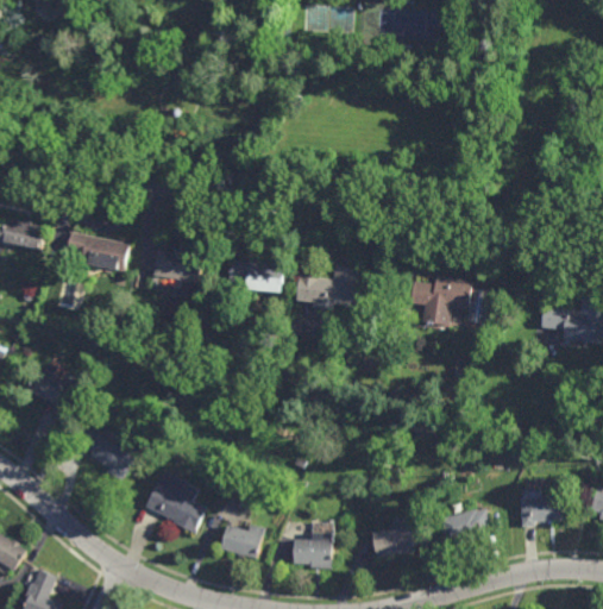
[(0,223),(43,228),(39,250),(0,243),(0,223)]
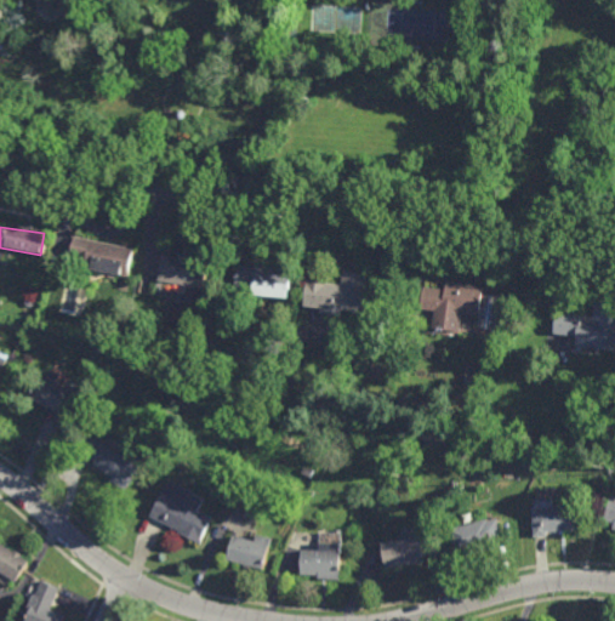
[(68,238),(129,250),(124,277),(63,266),(68,238)]
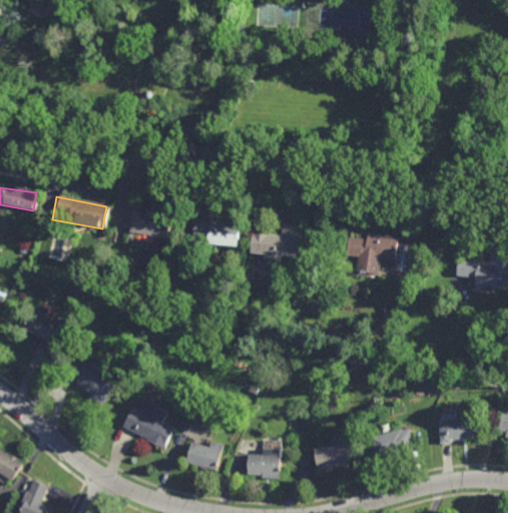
[(129,233),(164,239),(168,218),(155,216),(156,211),(145,210),(144,214),(132,212),(129,233)]
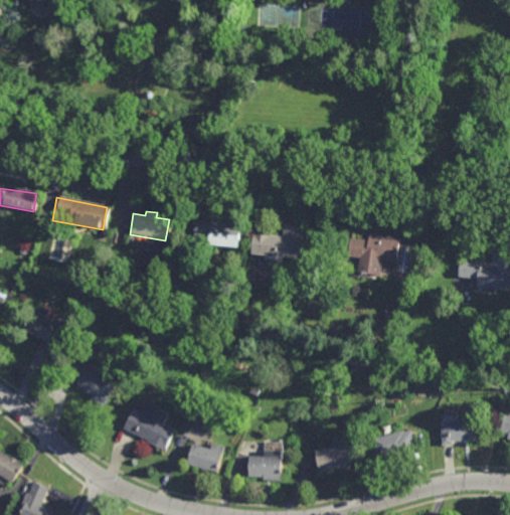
[(237,247),(239,225),(195,221),(193,243),(237,247)]
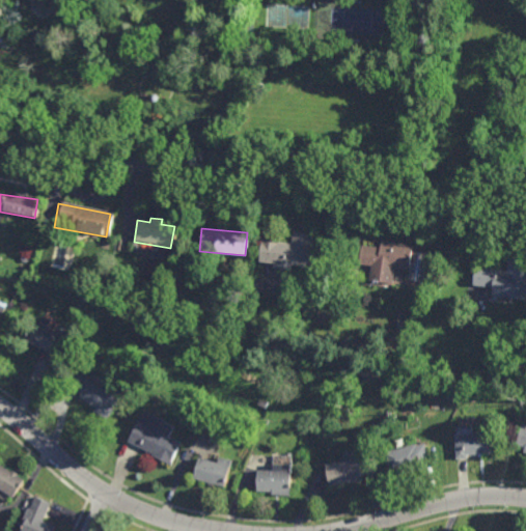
[(292,233),(311,236),(307,269),(289,267),(288,273),(274,271),(275,263),(258,260),(260,243),(289,247),(292,233)]
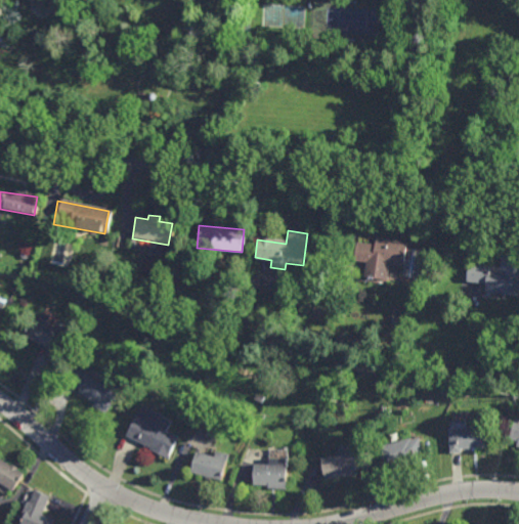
[(363,277),(385,279),(387,264),(401,266),(399,276),(417,278),(420,252),(404,250),(405,242),(373,238),(372,245),(354,243),(352,262),(364,263),(363,277)]
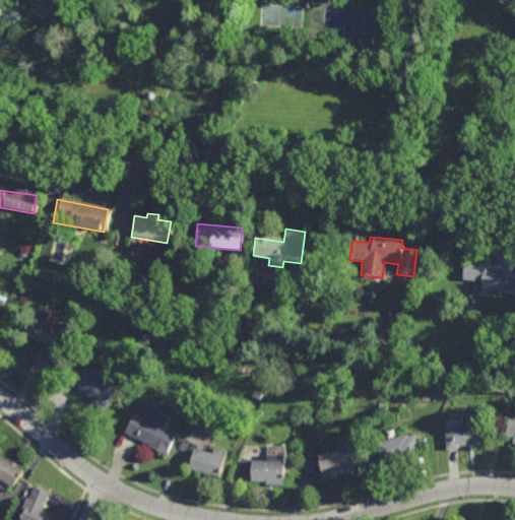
[(462,280),(480,281),(479,293),(514,295),(514,258),(494,257),(493,266),(463,263),(462,280)]
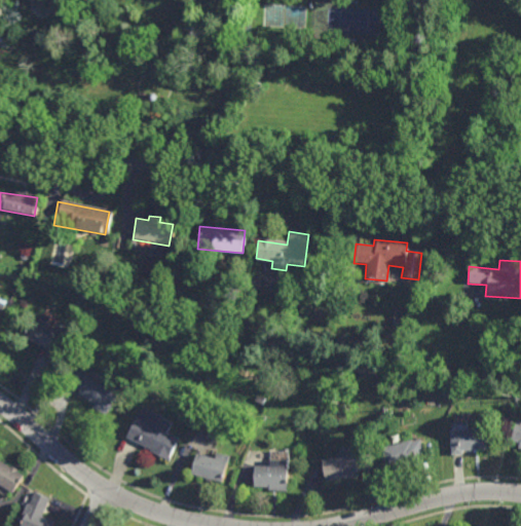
[(100,279),(91,278),(95,265),(102,267),(100,279)]
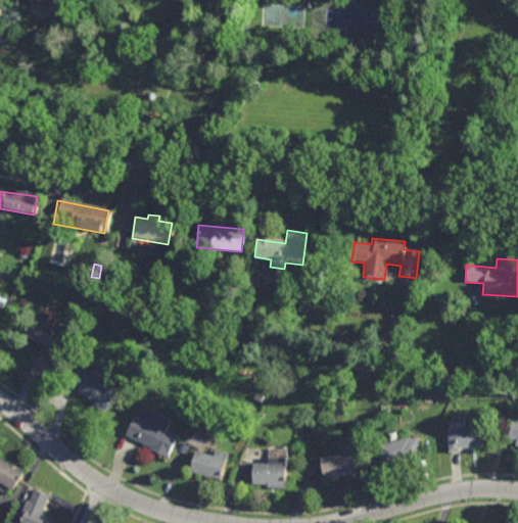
[(179,303),(168,301),(170,294),(180,297),(179,303)]
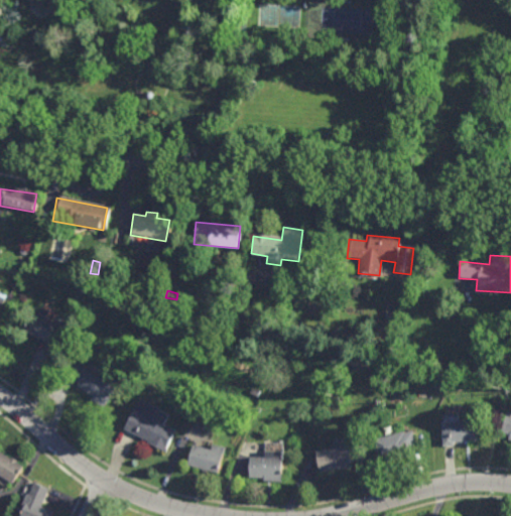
[(173,309),(164,307),(165,301),(174,303),(173,309)]
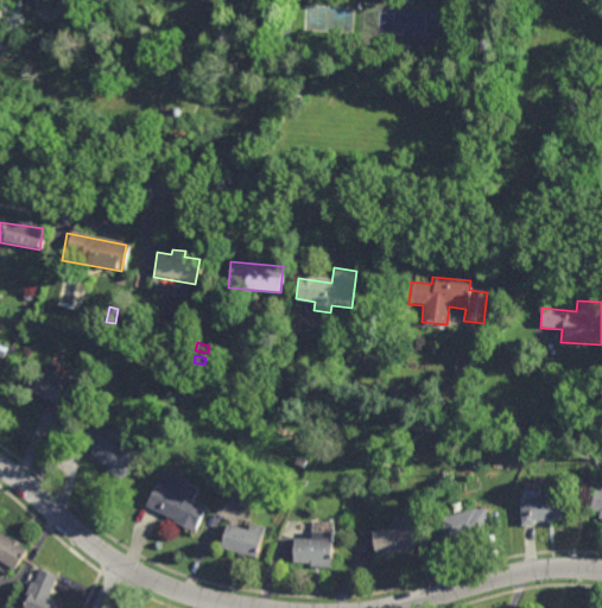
[(70,409),(80,387),(54,375),(57,368),(42,361),(29,390),(70,409)]
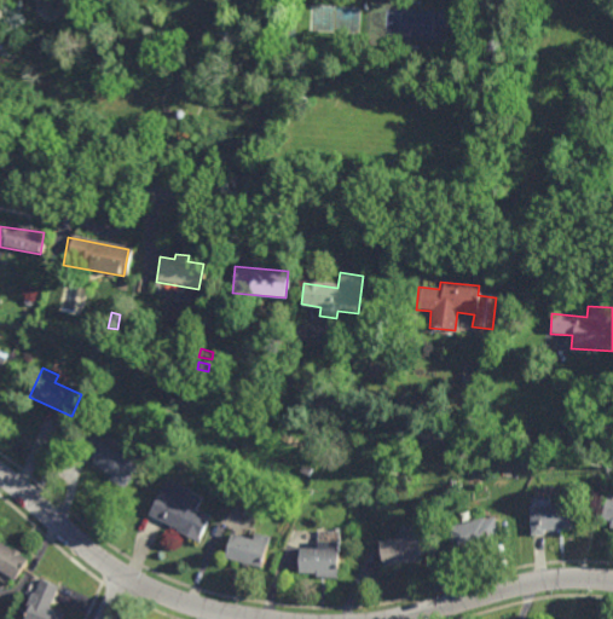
[(154,435),(137,428),(143,414),(160,421),(154,435)]
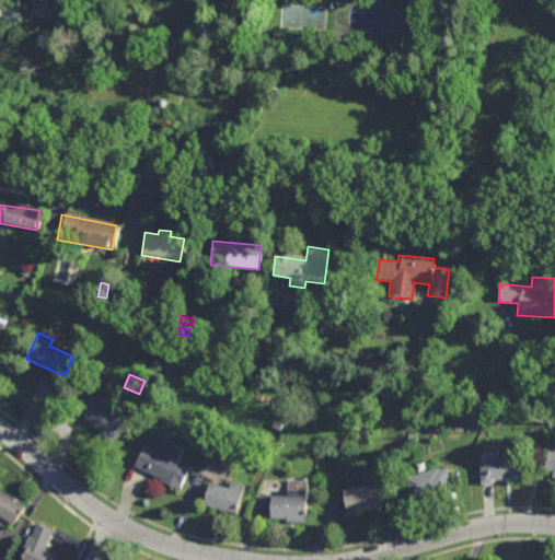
[(110,440),(119,422),(76,397),(69,410),(84,419),(81,423),(110,440)]
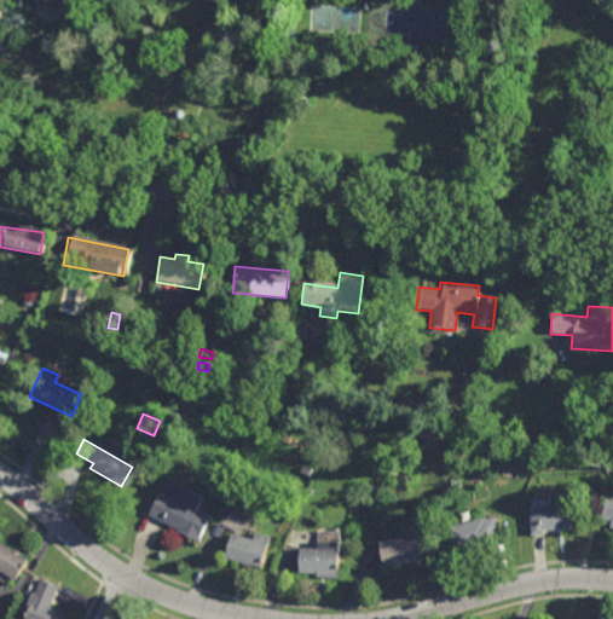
[(138,460),(125,451),(131,441),(144,451),(138,460)]
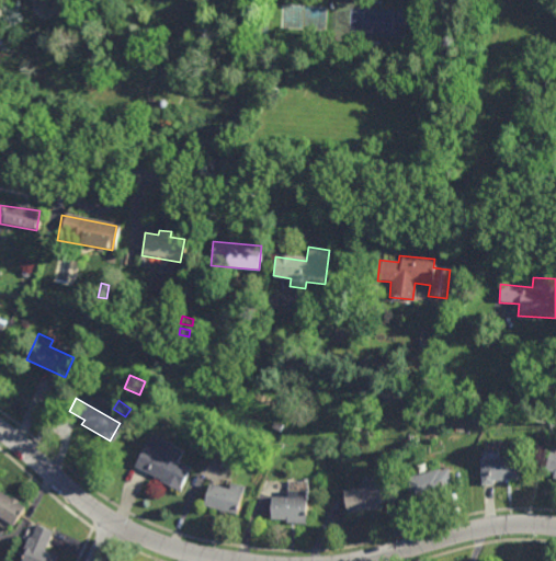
[(476,420),(468,418),(471,409),(477,410),(476,420)]
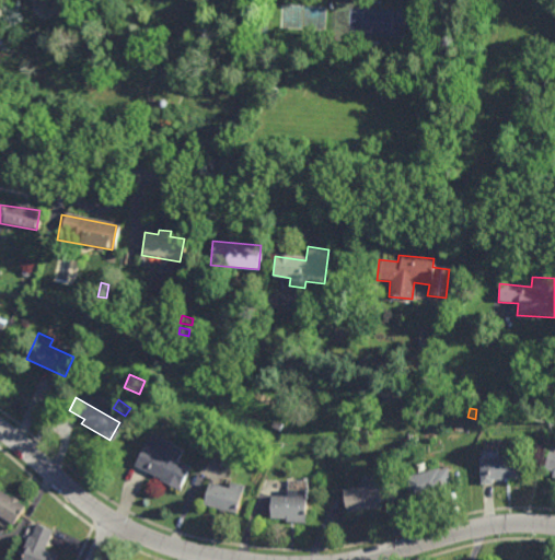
[(494,426),(488,419),(494,416),(499,422),(494,426)]
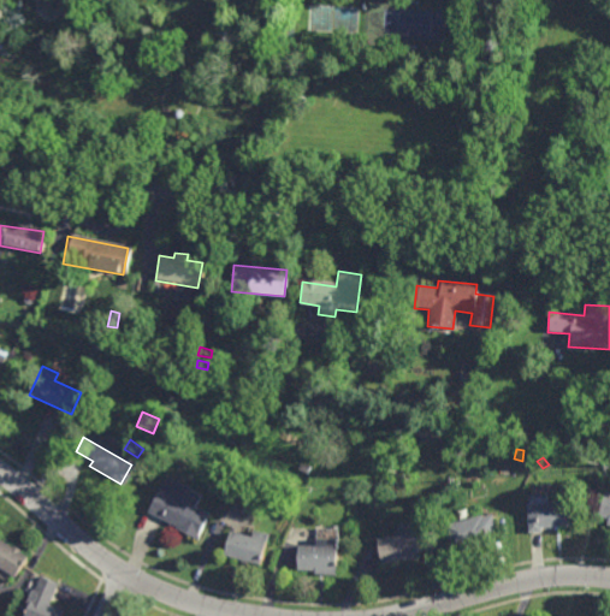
[(302,474),(292,469),(296,463),(306,467),(302,474)]
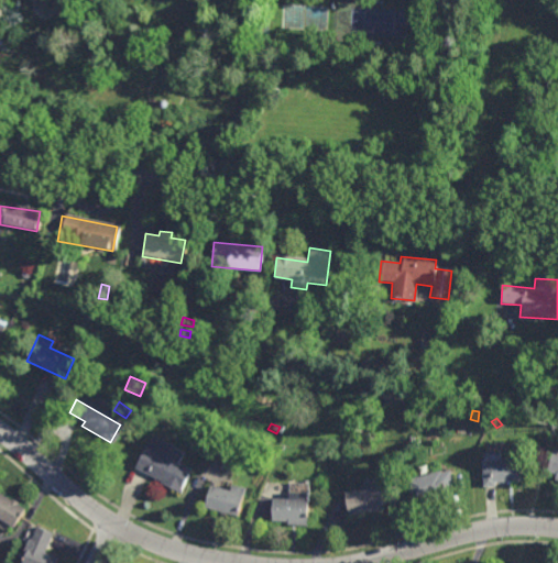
[(178,494),(189,471),(175,464),(179,454),(167,448),(163,457),(149,451),(137,474),(178,494)]
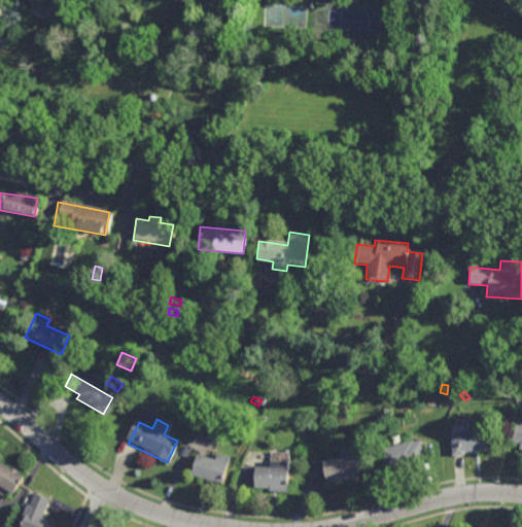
[(521,423),(515,422),(510,442),(520,444),(518,450),(521,450),(521,423)]
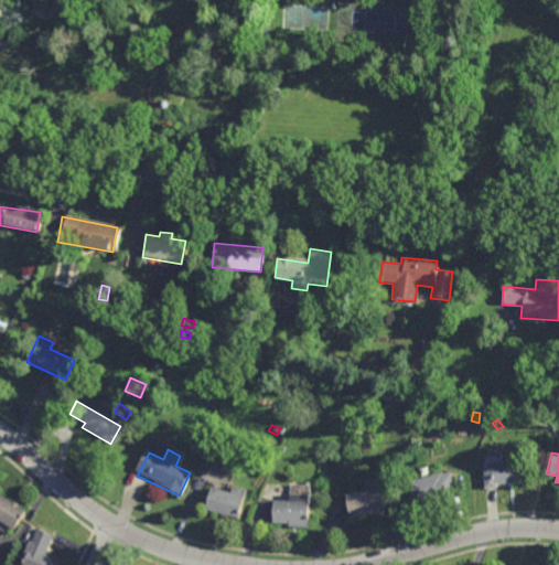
[(484,491),(496,490),(495,484),(524,483),(522,461),(483,464),(484,491)]
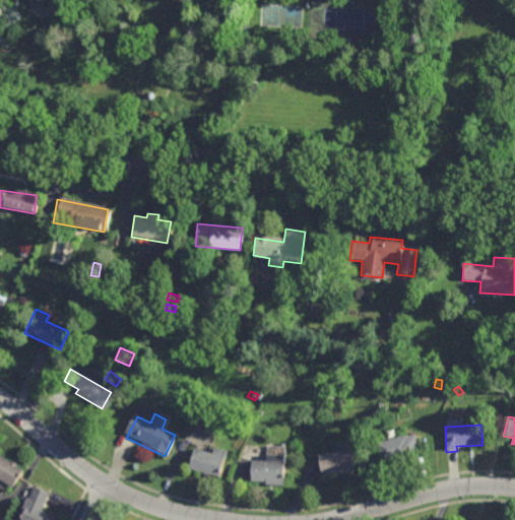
[(381,444),(389,464),(412,456),(404,436),(381,444)]
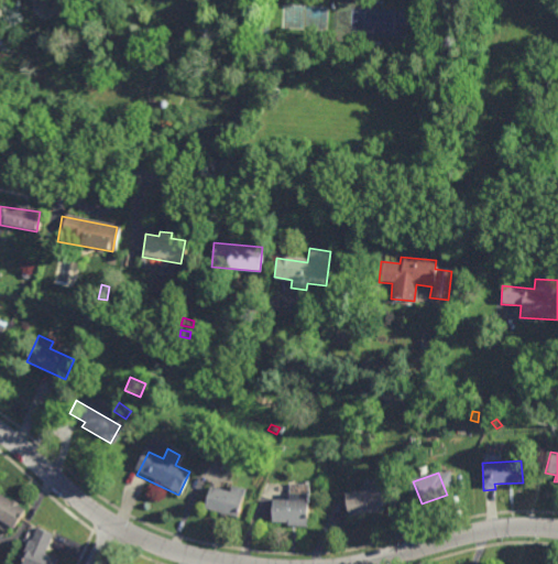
[(205,510),(236,518),(242,489),(231,486),(229,495),(210,490),(205,510)]
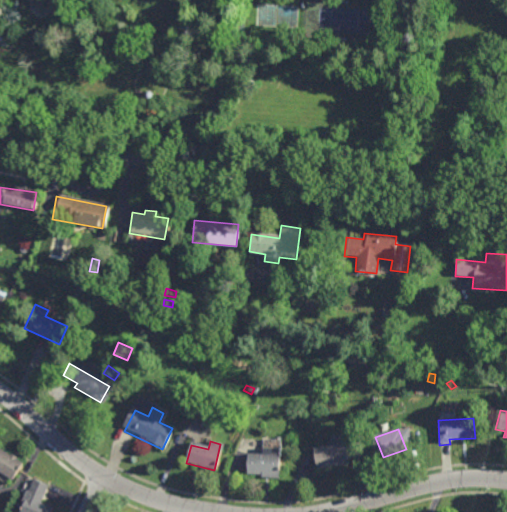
[(246,473),(279,474),(279,445),(261,445),(261,457),(246,457),(246,473)]
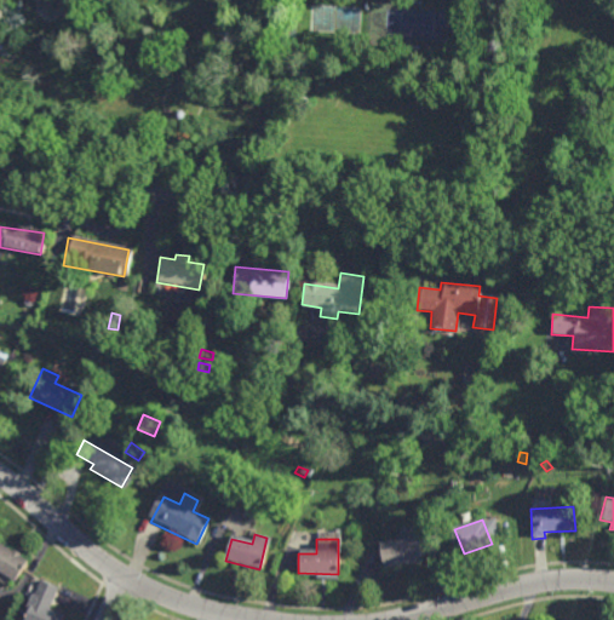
[(382,568),(422,563),(419,540),(379,545),(382,568)]
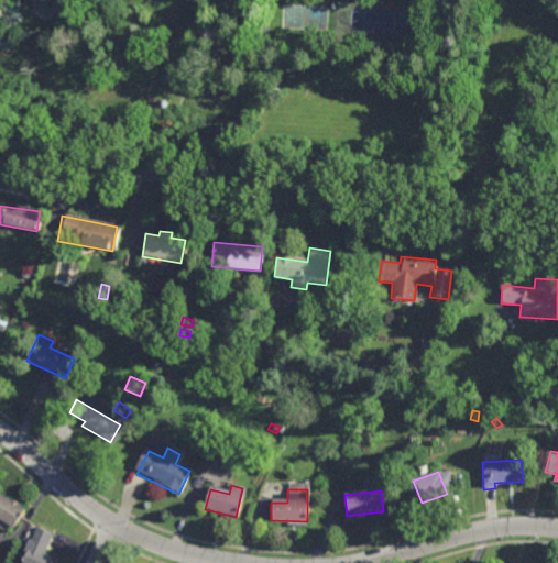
[(0,496),(26,512),(15,530),(0,519),(0,496)]
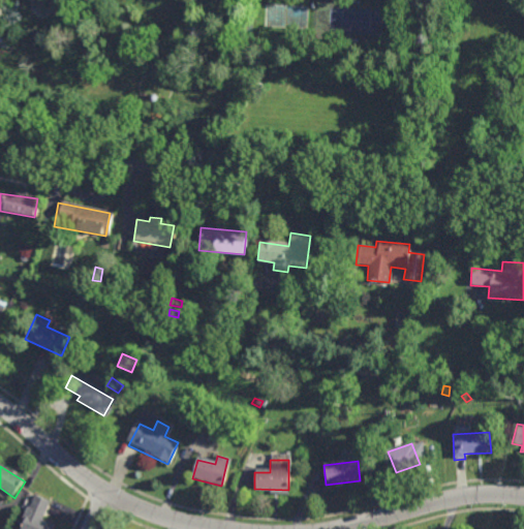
[(18,528),(31,496),(45,502),(38,521),(53,526),(51,528),(18,528)]
